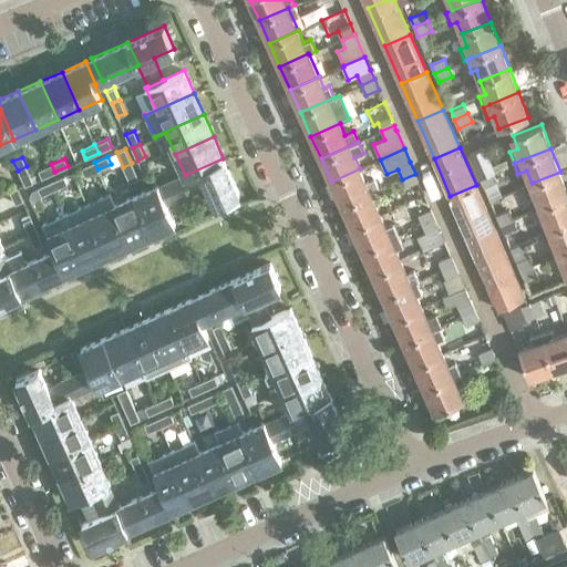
[(185,175),(177,177),(185,194),(207,184),(216,204),(239,194),(223,158),(185,175)]
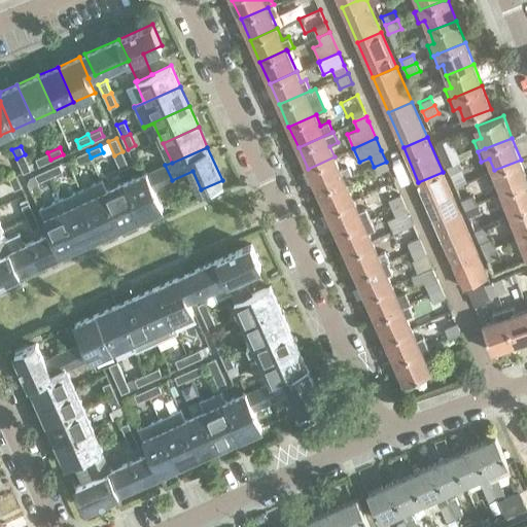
[(91,157),(88,150),(75,155),(78,164),(91,157)]
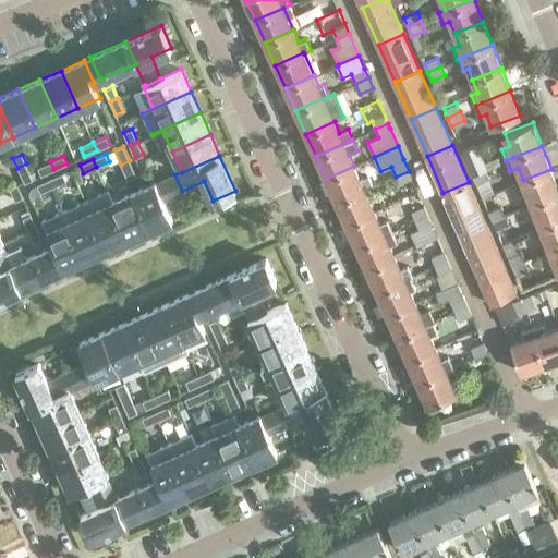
[(136,176),(130,160),(121,165),(128,180),(136,176)]
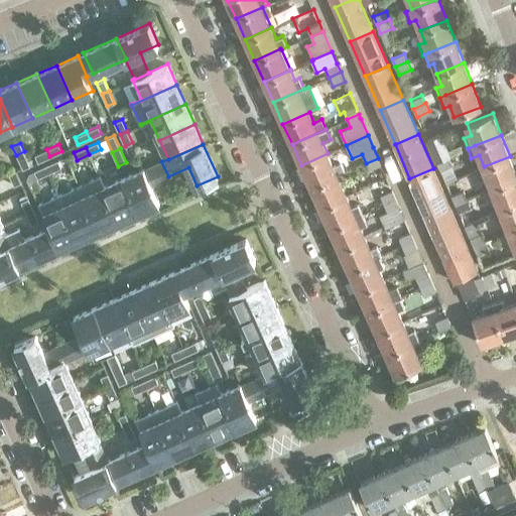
[(436,161),(448,156),(444,148),(433,153),(436,161)]
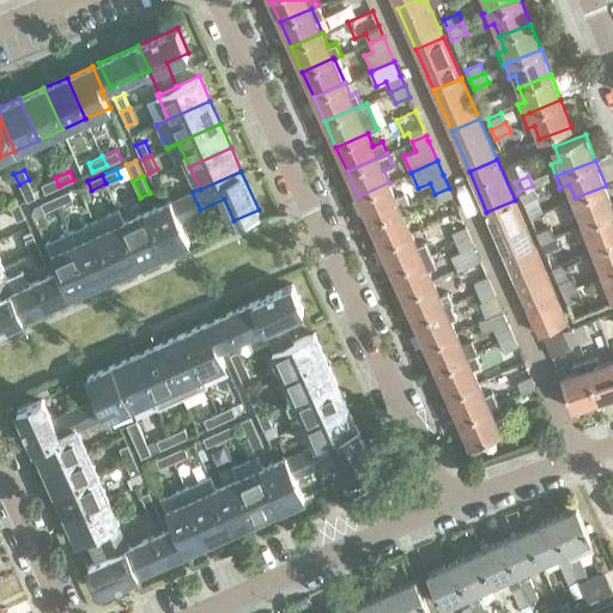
[(59,186),(55,177),(41,183),(46,193),(59,186)]
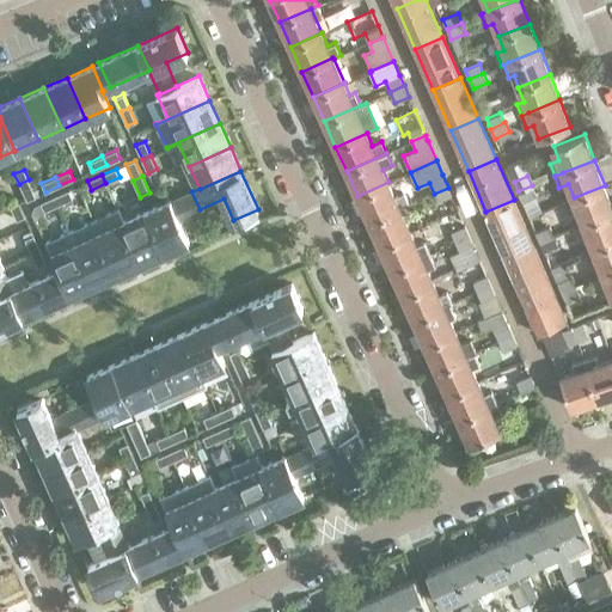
[(29,179),(19,184),(26,201),(36,196),(29,179)]
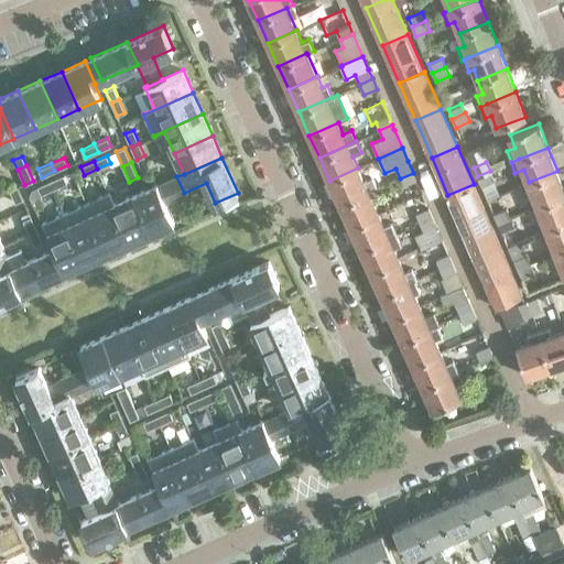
[(368,191),(377,186),(372,177),(365,181),(358,167),(329,181),(339,203),(368,191)]
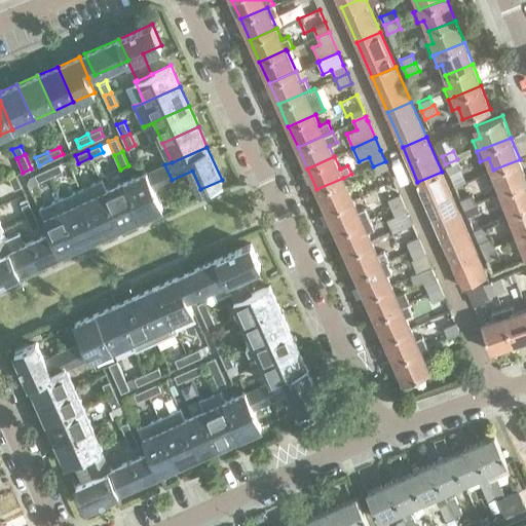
[(457,159),(445,164),(449,173),(460,167),(457,159)]
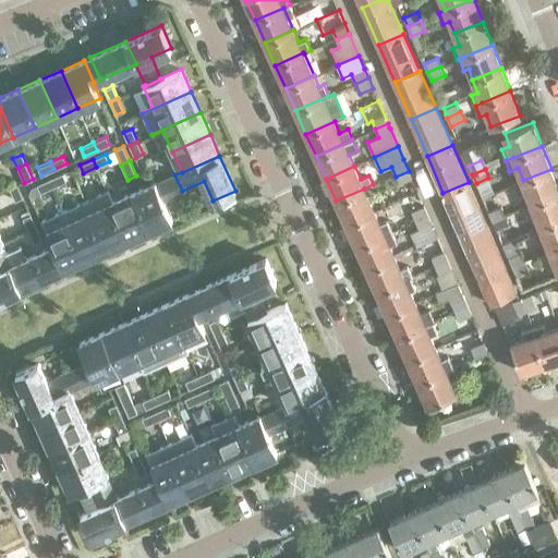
[(524,206),(532,203),(557,192),(557,186),(552,169),(523,180),(528,192),(519,195),(524,206)]
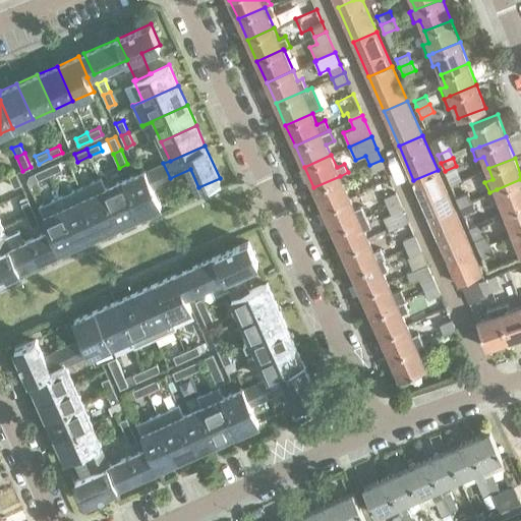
[(382,160),(369,165),(372,171),(385,166),(382,160)]
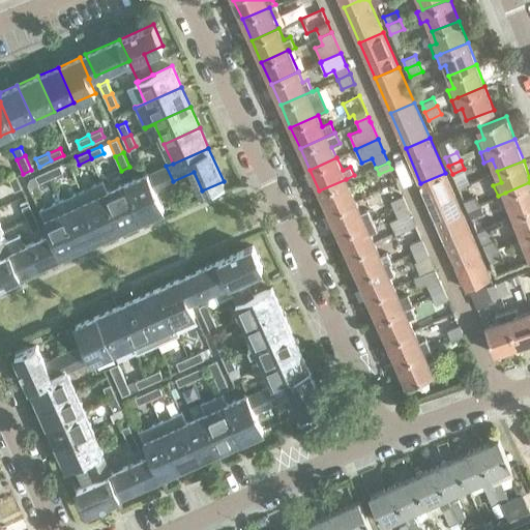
[(59,164),(47,170),(51,177),(63,172),(59,164)]
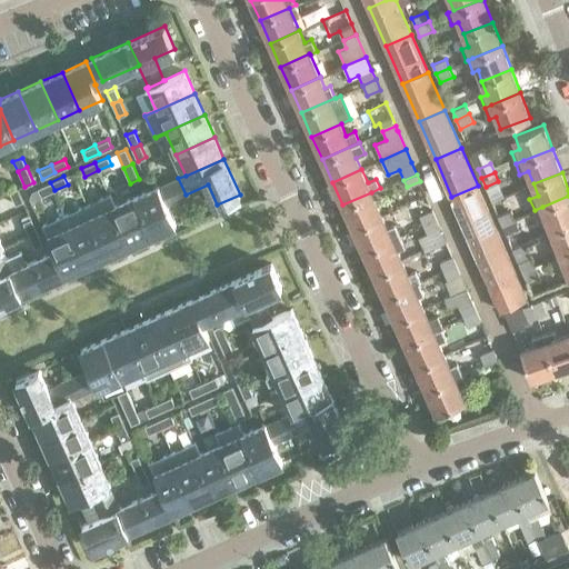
[(186,195),(178,178),(159,187),(158,185),(136,196),(153,233),(176,223),(167,203),(186,195)]
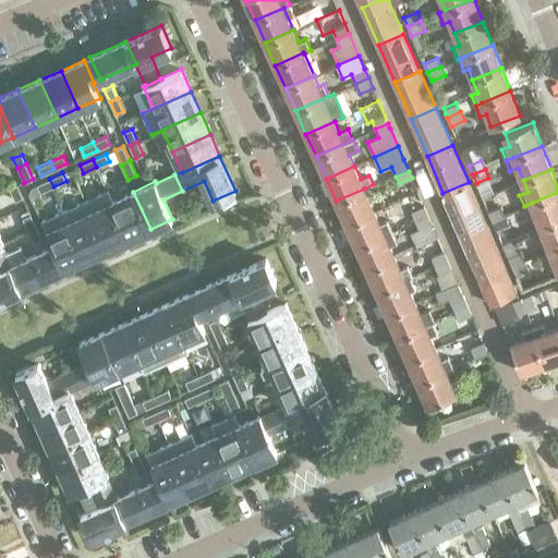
[(53,186),(49,179),(37,184),(40,192),(53,186)]
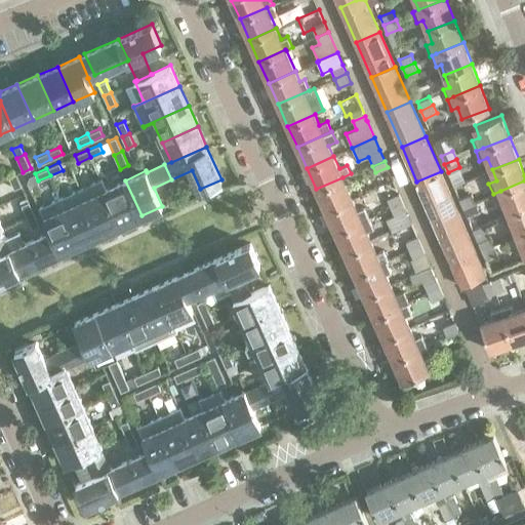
[(441,171),(416,182),(432,216),(456,207),(441,171)]
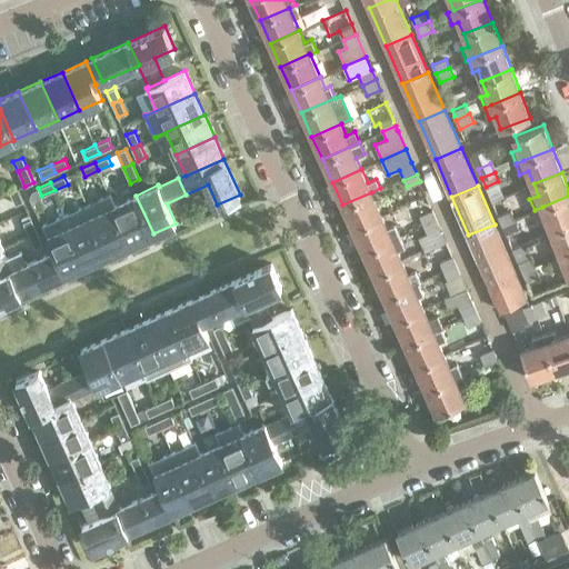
[(16,203),(23,200),(18,187),(9,191),(16,203)]
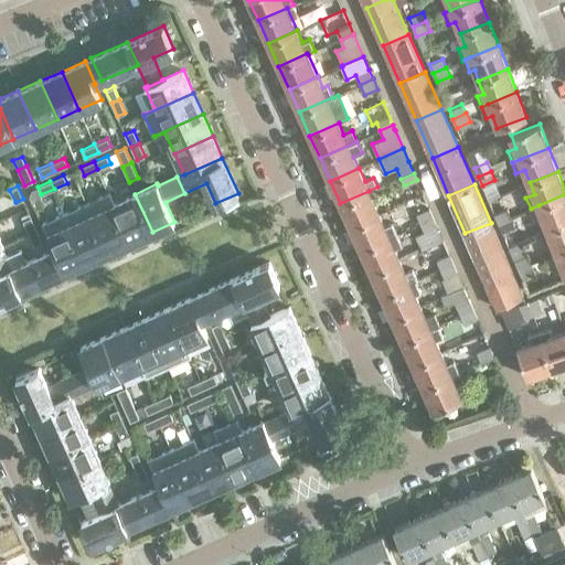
[(351,226),(380,213),(369,191),(340,203),(351,226)]
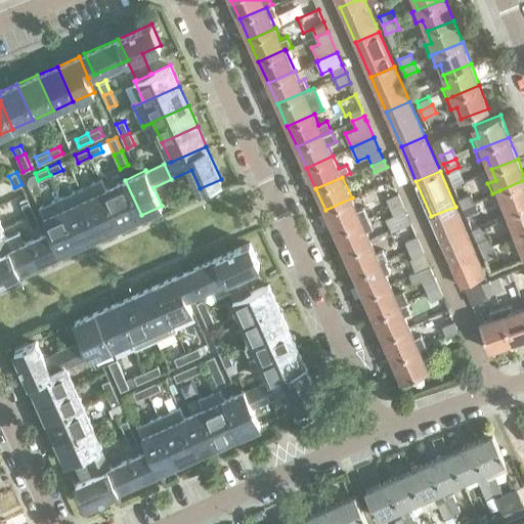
[(141,215),(125,180),(105,188),(100,178),(100,179),(121,224),(141,215)]
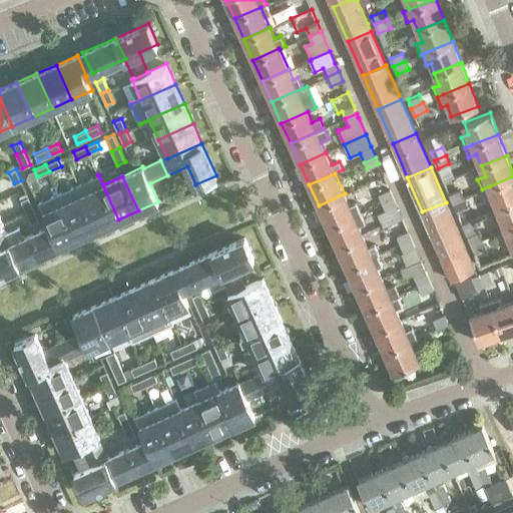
[(98,175),(78,183),(98,228),(118,219),(98,175)]
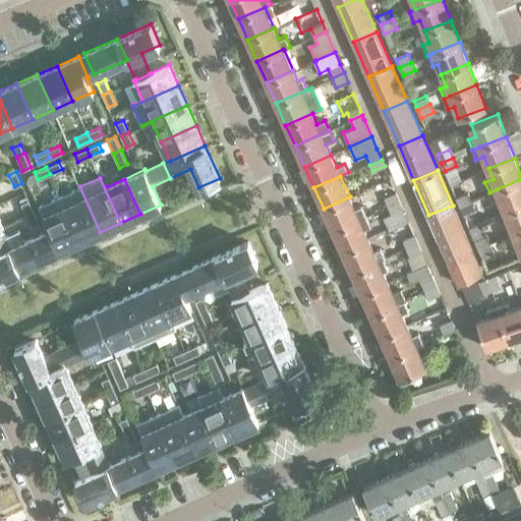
[(520,179),(497,189),(505,211),(520,205),(520,179)]
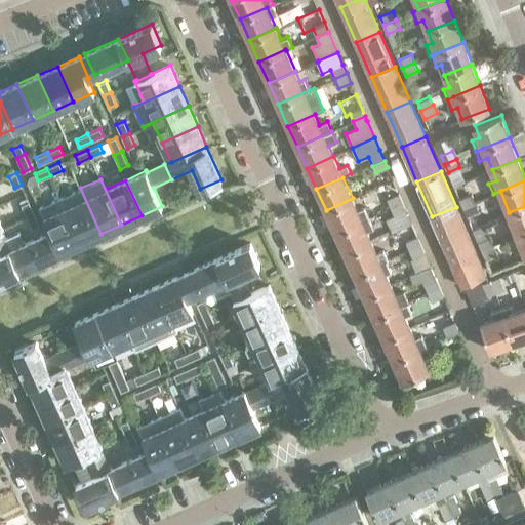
[(101,234),(80,188),(59,197),(80,243),(101,234)]
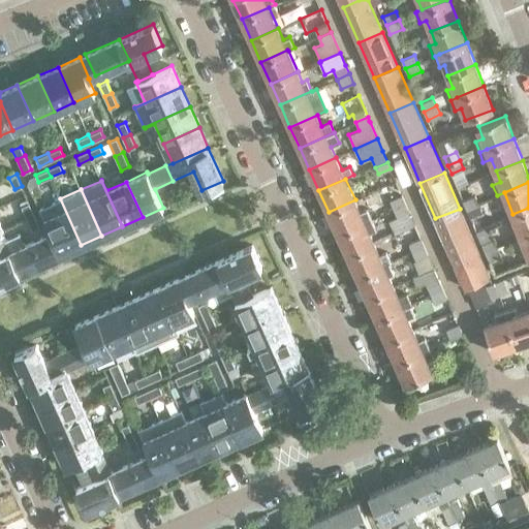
[(394,209),(406,204),(402,195),(390,200),(394,209)]
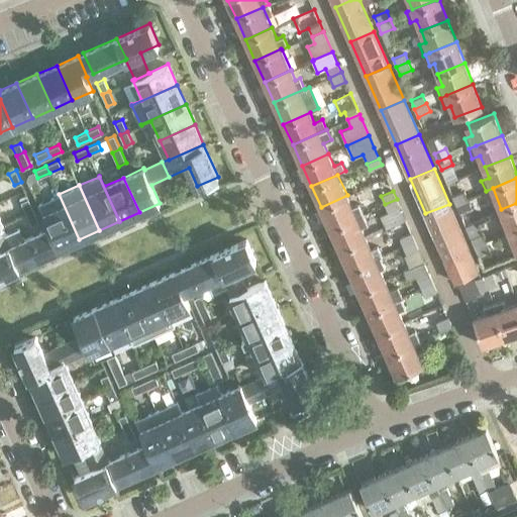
[(455,204),(468,199),(463,191),(452,196),(455,204)]
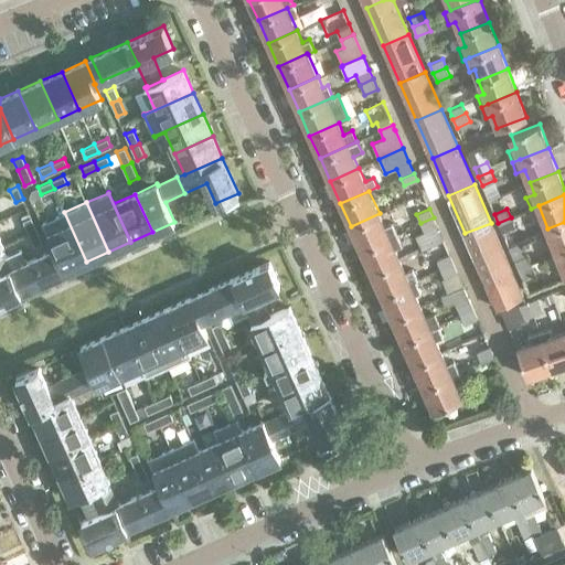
[(86,262),(64,212),(42,222),(54,248),(53,249),(63,272),(86,262)]
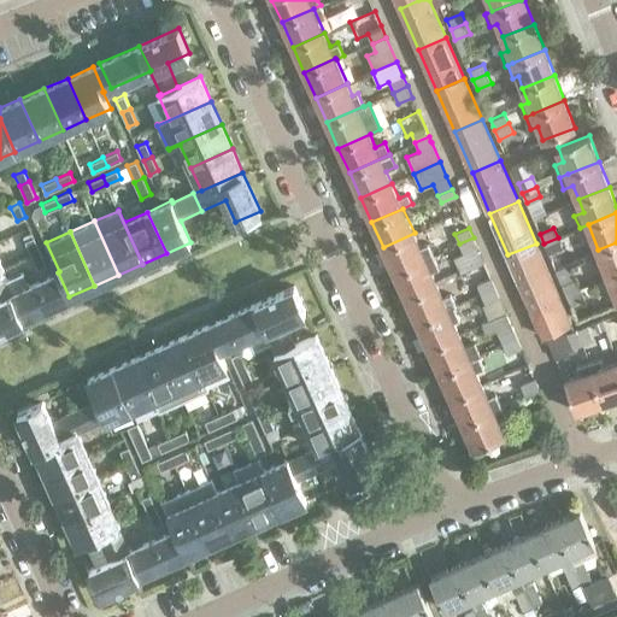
[(421,247),(415,233),(383,247),(394,272),(433,254),(428,244),(421,247)]
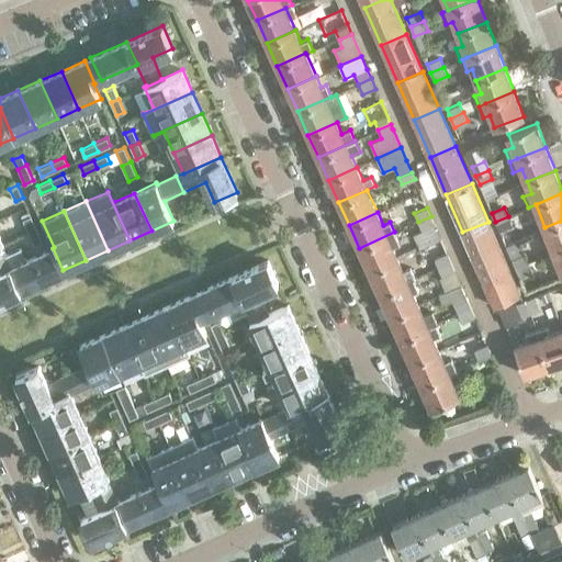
[(29,232),(36,228),(31,215),(23,218),(29,232)]
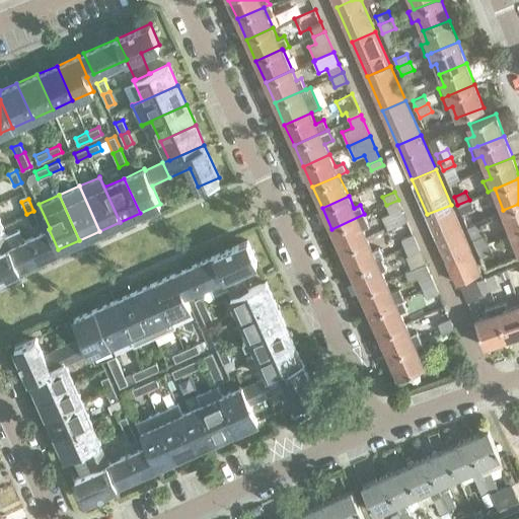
[(387,229),(408,221),(401,208),(398,200),(386,205),(389,212),(381,216),(387,229)]
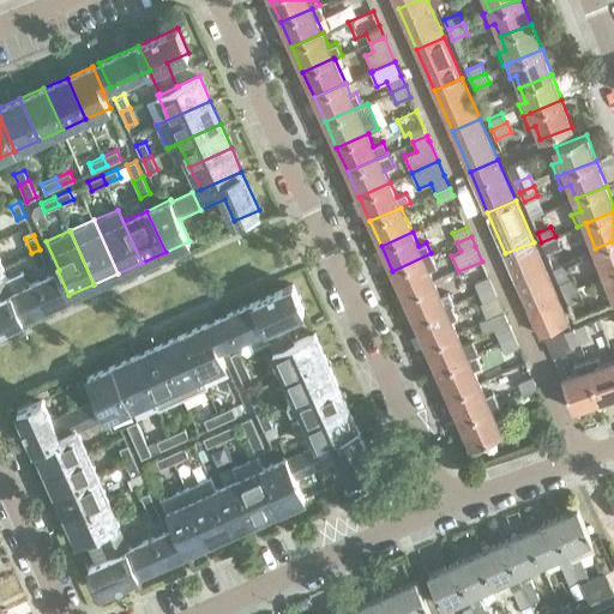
[(555,236),(541,242),(546,252),(560,246),(555,236)]
